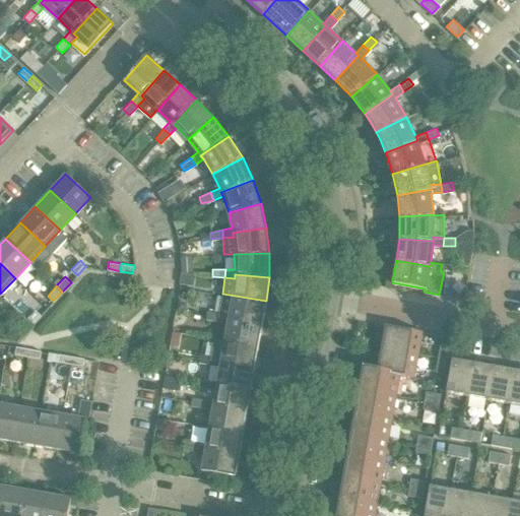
[(262,324),(266,301),(222,294),(219,312),(218,312),(217,320),(228,322),(229,318),(262,324)]
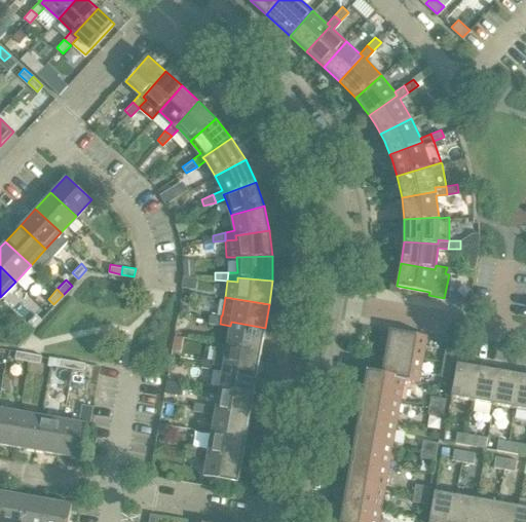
[(33,328),(41,318),(36,312),(27,322),(33,328)]
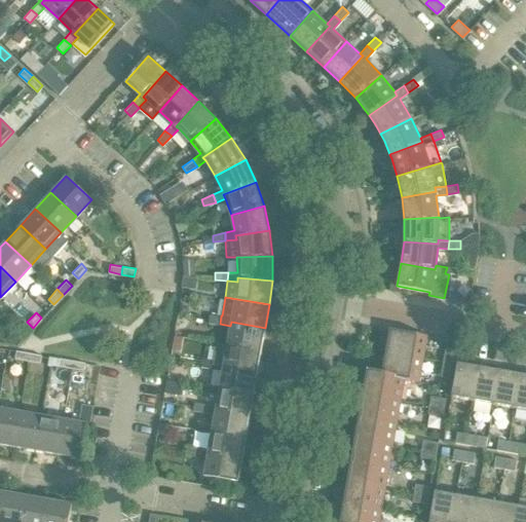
[(220,324),(221,315),(210,313),(209,322),(220,324)]
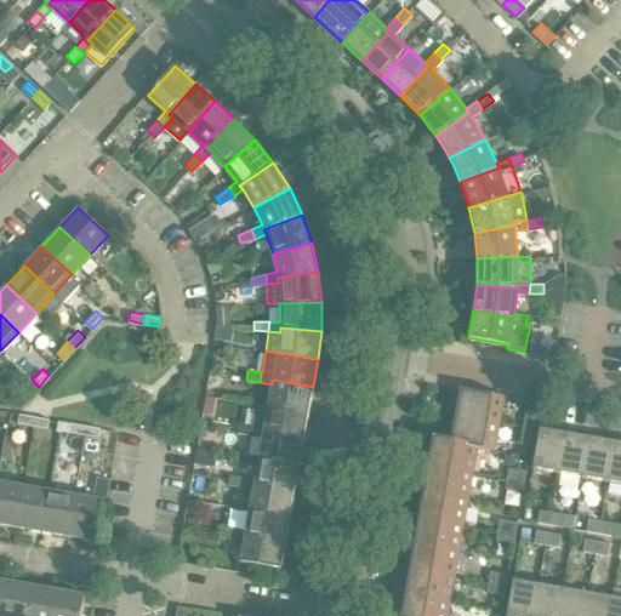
[(28,398),(39,387),(32,380),(21,391),(28,398)]
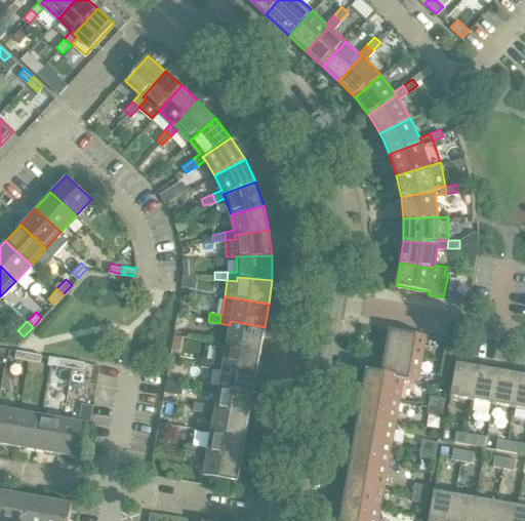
[(260,349),(265,327),(231,321),(230,325),(227,343),(260,349)]
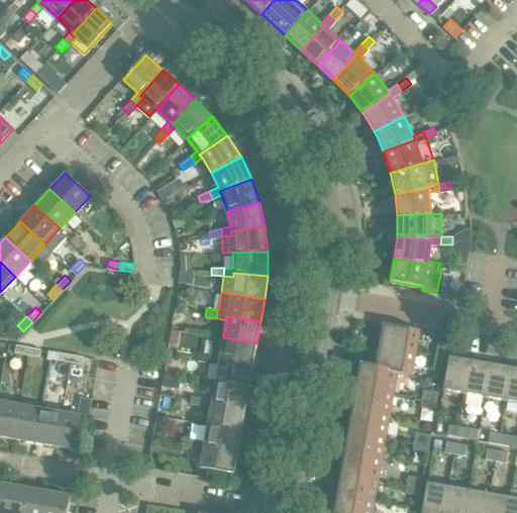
[(416,350),(419,328),(383,322),(379,344),(416,350)]
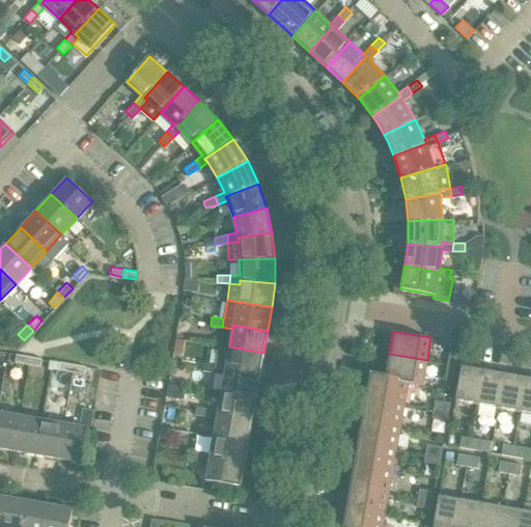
[(259,375),(263,353),(229,347),(226,365),(216,363),(214,371),(225,372),(225,369),(259,375)]
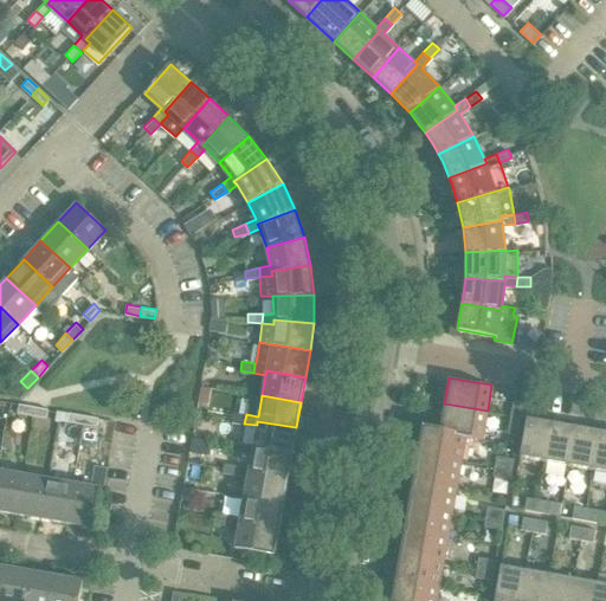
[(521,417),(523,400),(513,398),(510,415),(521,417)]
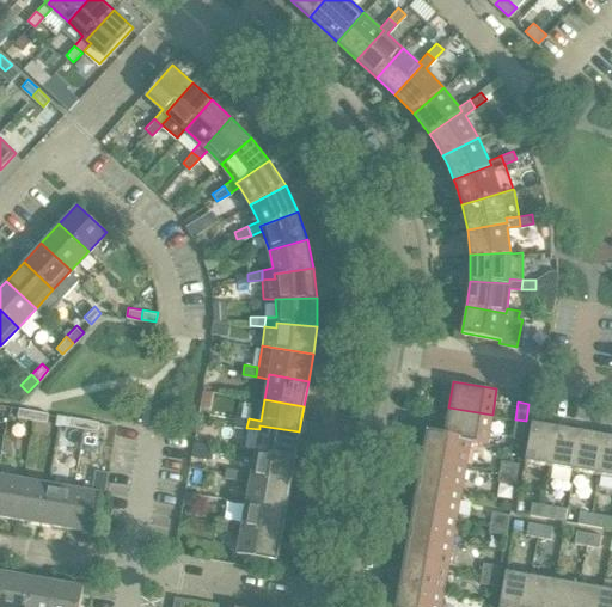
[(32,418),(34,409),(18,406),(17,416),(32,418)]
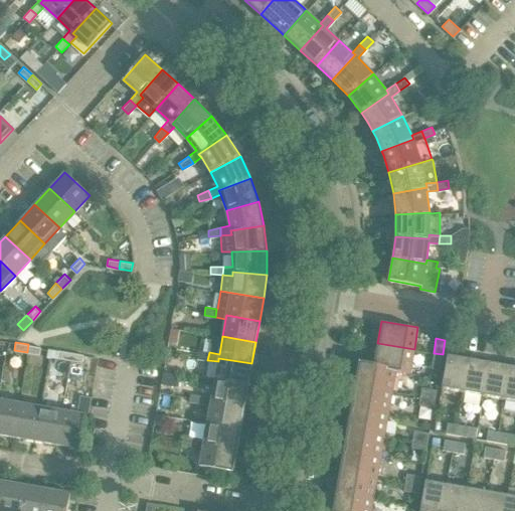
[(410,372),(414,349),(377,343),(373,363),(373,364),(396,368),(395,369),(410,372)]
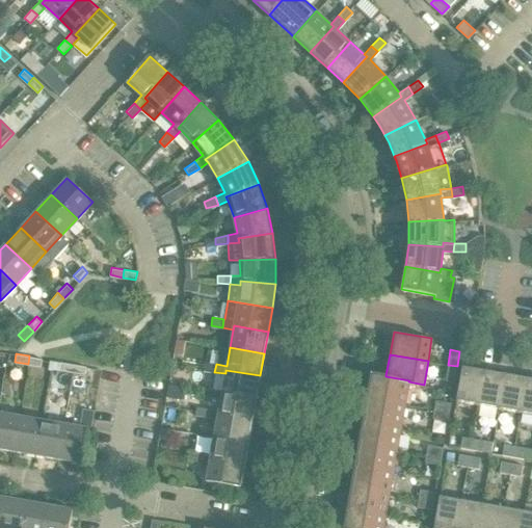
[(41,366),(42,358),(29,355),(28,364),(41,366)]
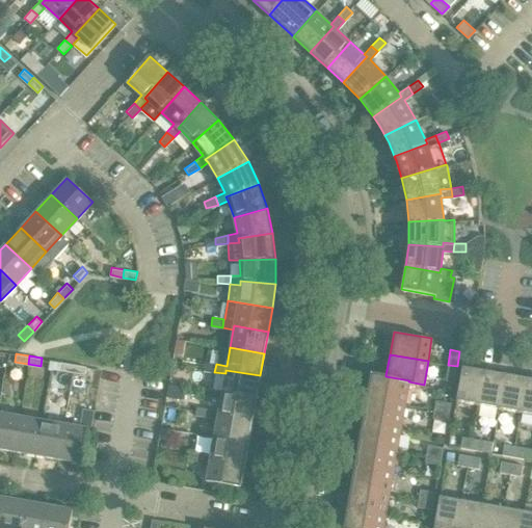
[(72,371),(73,363),(60,361),(59,369),(72,371)]
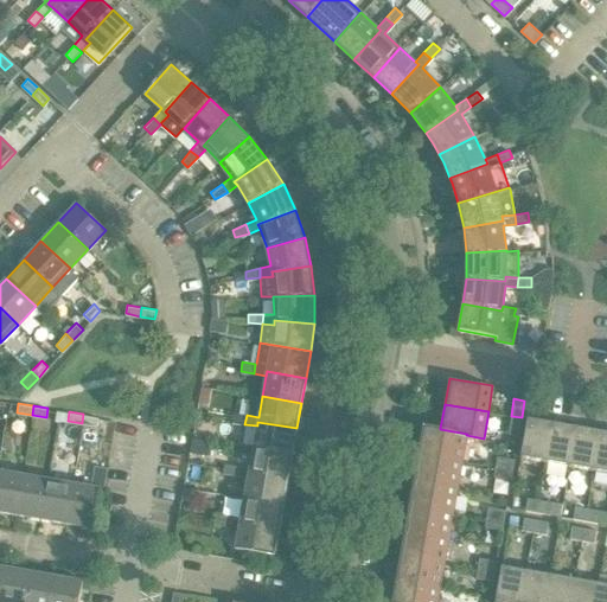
[(244,424),(247,415),(234,412),(231,422),(244,424)]
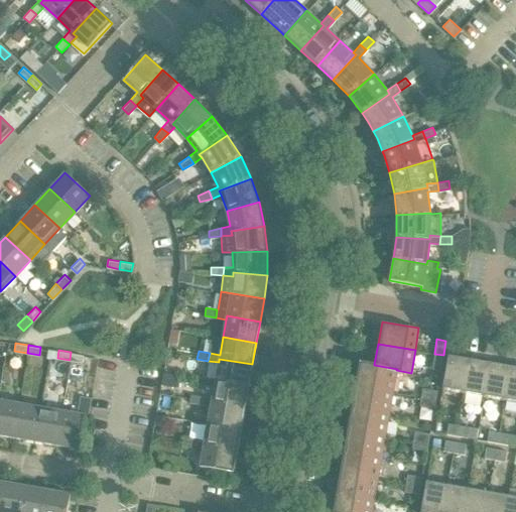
[(82,362),(84,355),(71,352),(70,360),(82,362)]
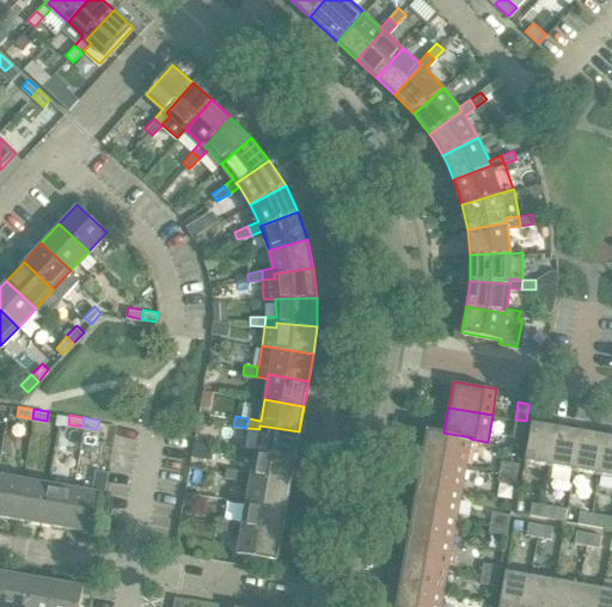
[(522,439),(526,421),(515,420),(512,436),(522,439)]
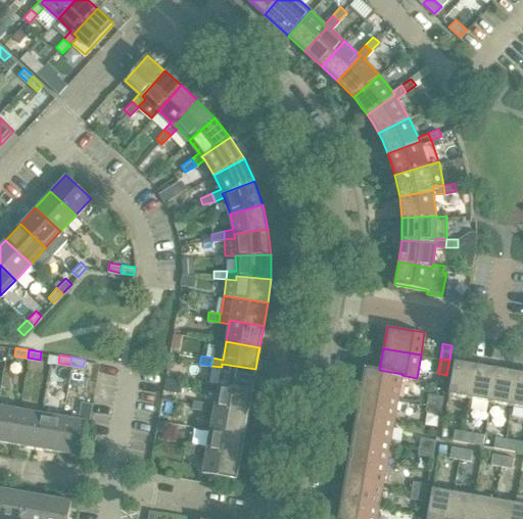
[(469,396),(475,363),(455,359),(448,392),(469,396)]
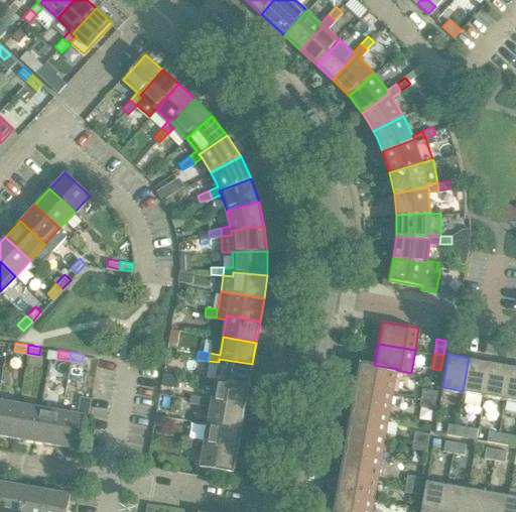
[(484,395),(489,361),(469,358),(463,391),(484,395)]
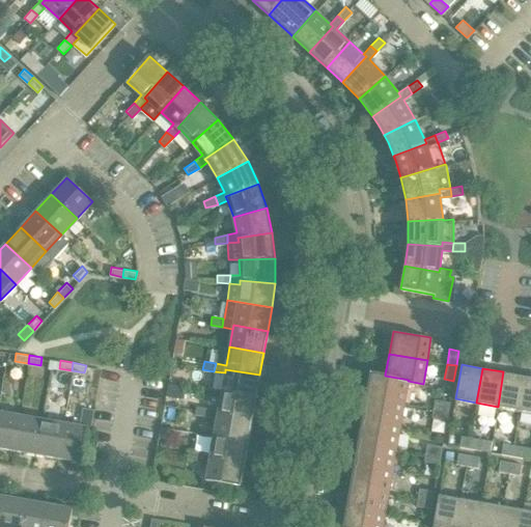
[(256,396),(259,375),(225,369),(225,372),(222,390),(256,396)]
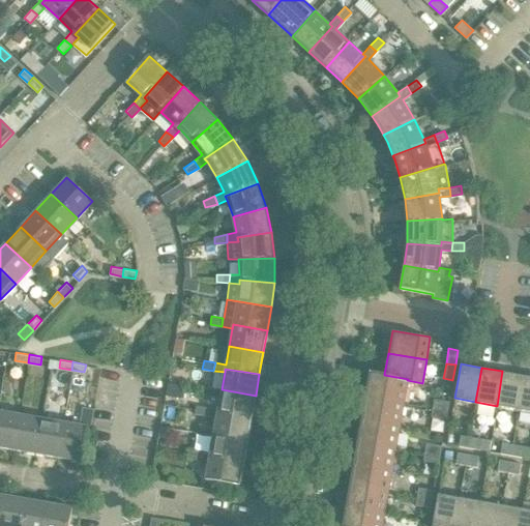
[(518,409),(524,375),(502,371),(497,406),(518,409)]
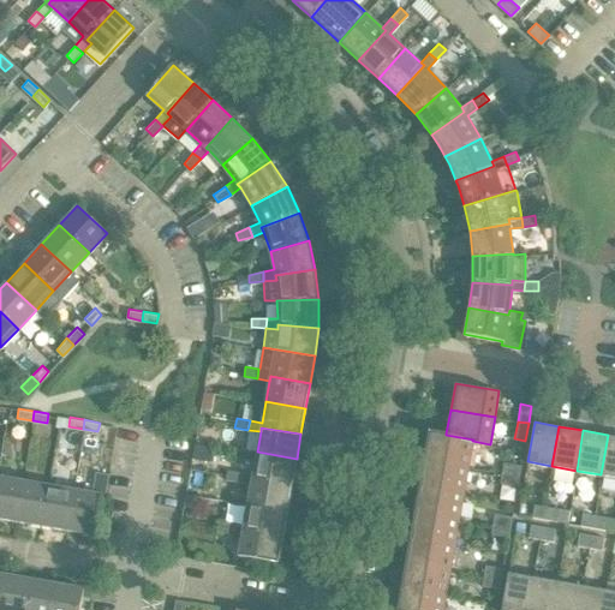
[(469,466),(472,441),(473,440),(446,435),(446,434),(429,431),(424,459),(469,466)]
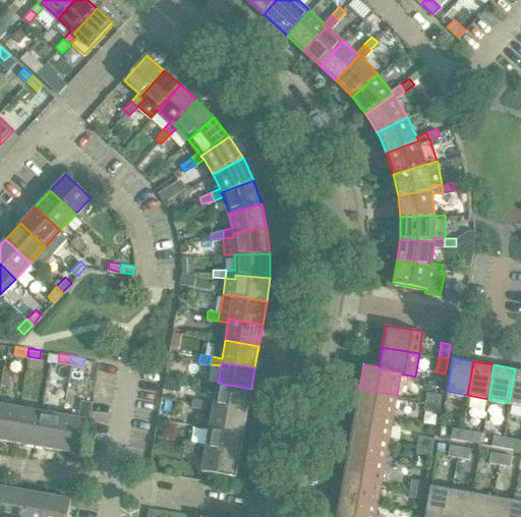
[(520,404),(520,368),(515,368),(509,402),(520,404)]
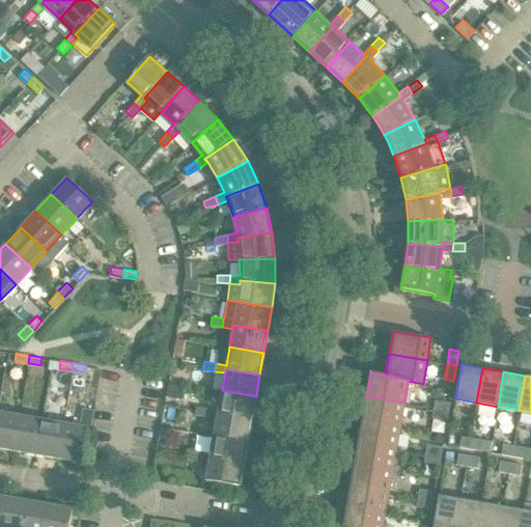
[(252,419),(256,396),(222,390),(219,409),(207,407),(206,415),(217,417),(218,413),(252,419)]
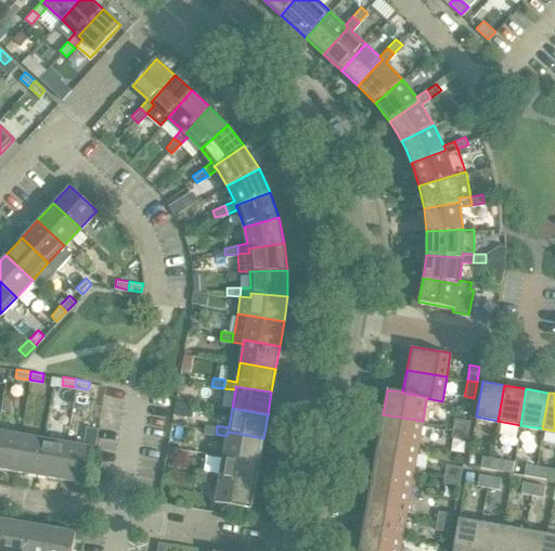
[(418,443),(423,421),(383,414),(379,436),(418,443)]
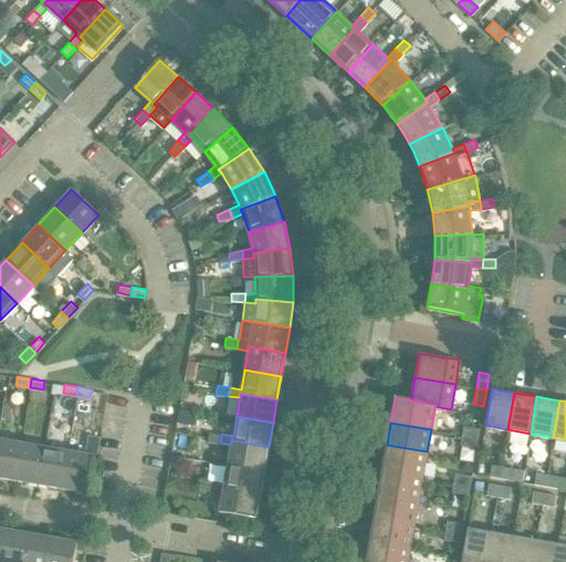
[(478,437),(480,427),(463,425),(462,434),(478,437)]
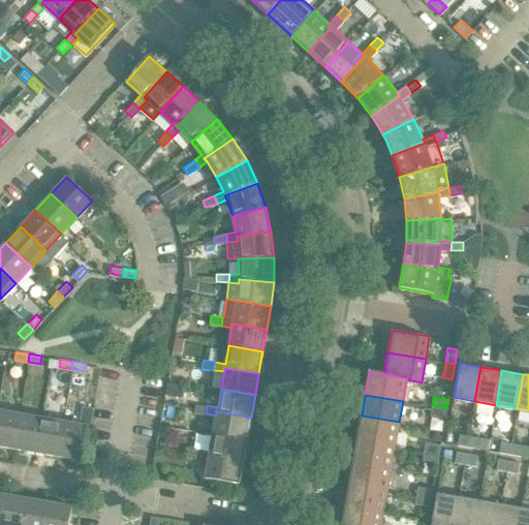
[(206,413),(207,405),(195,403),(194,411),(206,413)]
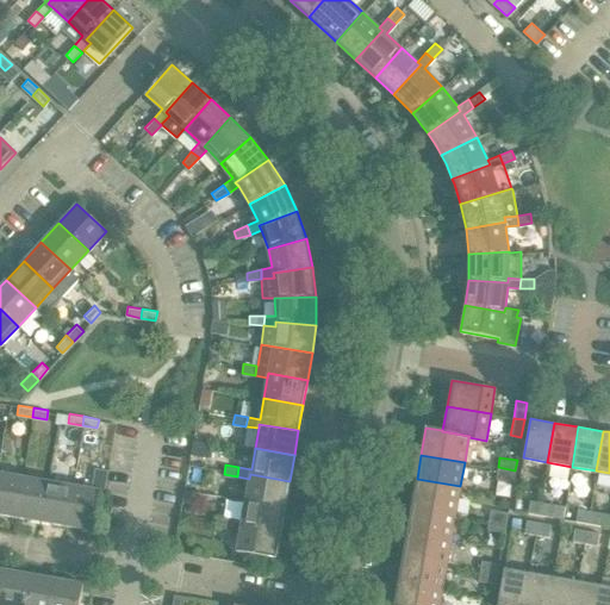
[(514,480),(515,471),(498,467),(496,478),(514,480)]
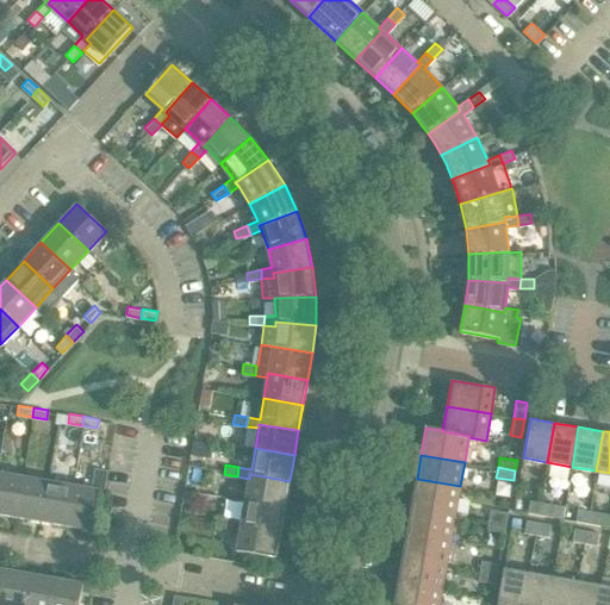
[(0,512),(16,516),(23,476),(0,472),(0,512)]
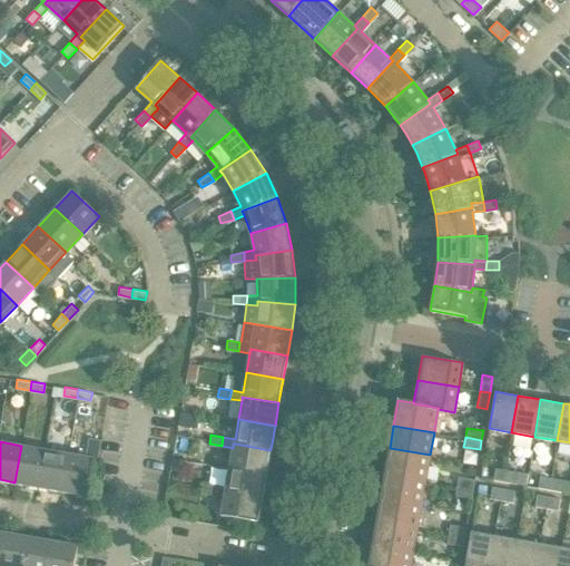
[(266,474),(271,450),(234,443),(233,448),(229,467),(266,474)]
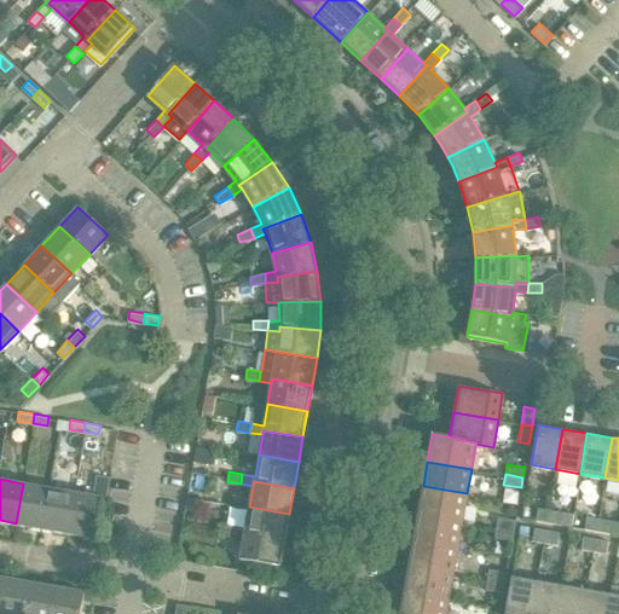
[(41,528),(48,488),(23,484),(16,523),(41,528)]
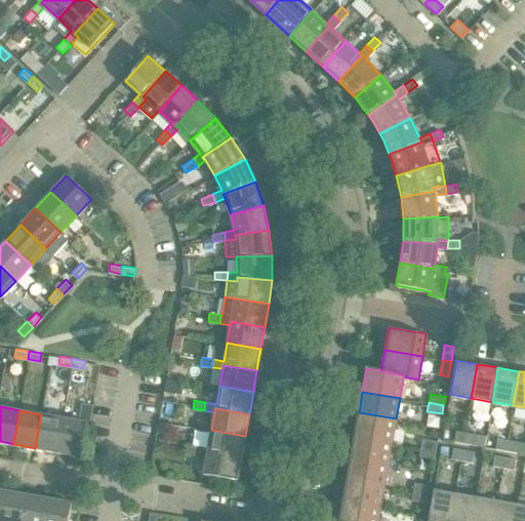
[(392,441),(396,418),(359,412),(355,435),(392,441)]
